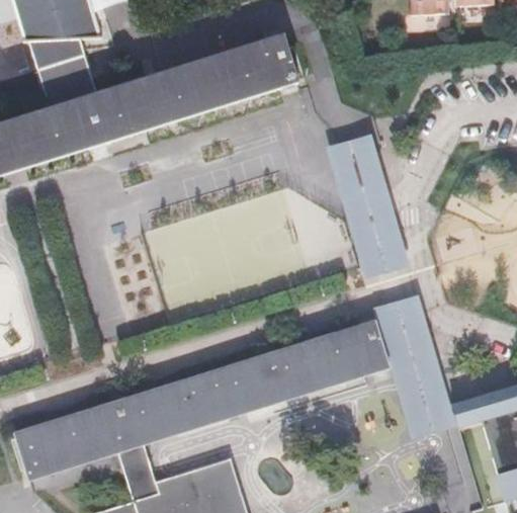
[(82,37),(102,35),(91,0),(9,0),(21,40),(35,39),(82,37)]
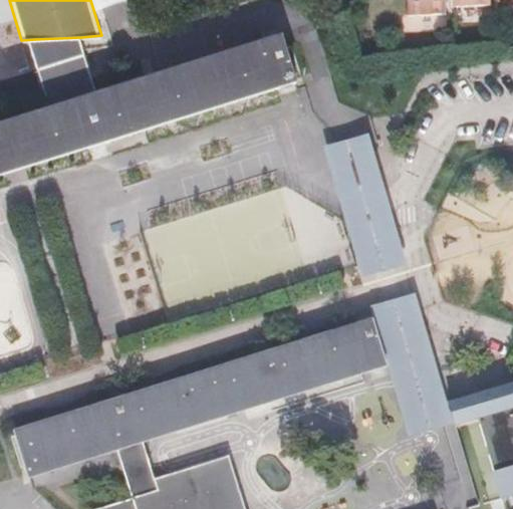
[(408,0),(409,14),(445,12),(444,0),(408,0)]
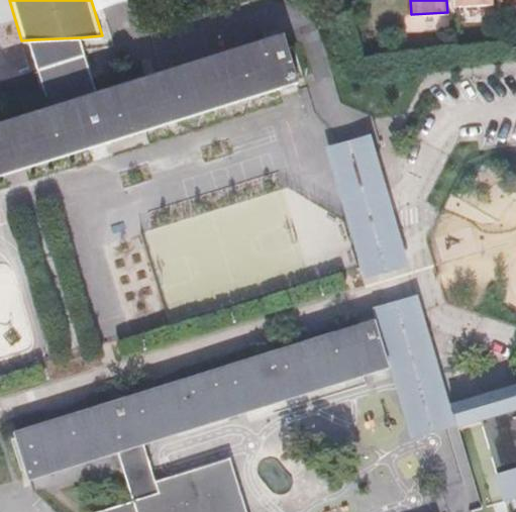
[(45,67),(87,54),(82,37),(35,39),(45,67)]
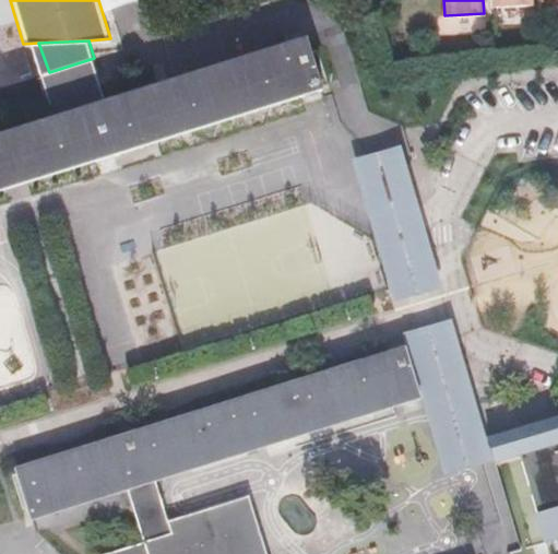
[(94,58),(49,72),(62,117),(0,136),(0,187),(329,86),(315,42),(108,105),(94,58)]
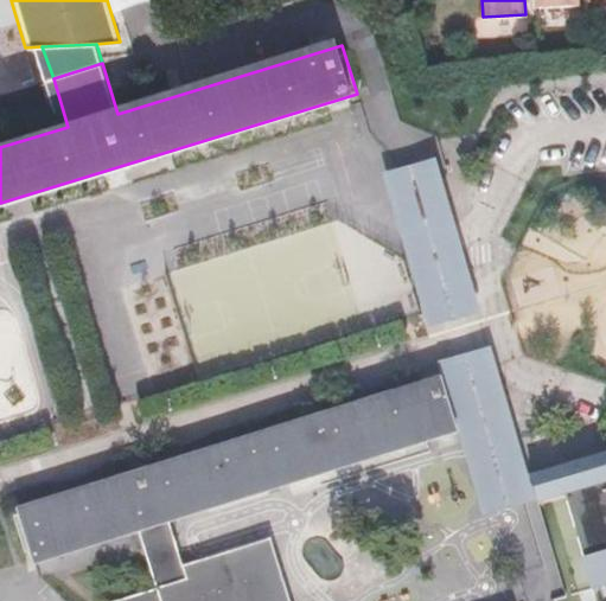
[(434,153),(383,167),(426,323),(478,308),(434,153)]
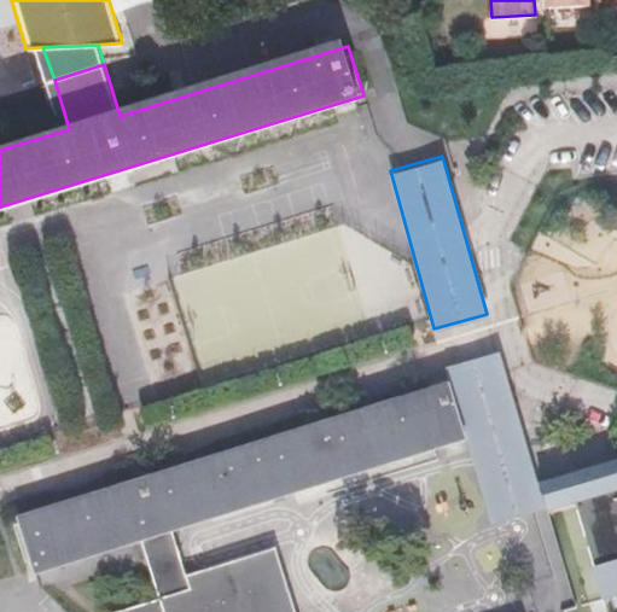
[(500,349),(447,363),(492,522),(543,506),(500,349)]
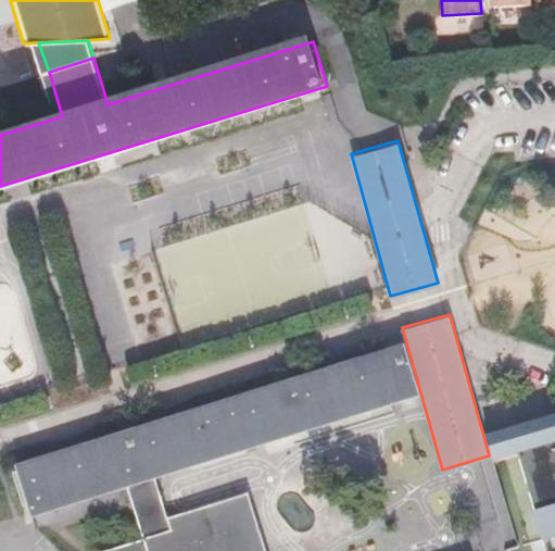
[(103,440),(114,487),(129,483),(147,537),(100,550),(269,550),(251,491),(171,516),(158,474),(420,393),(407,348),(103,440)]
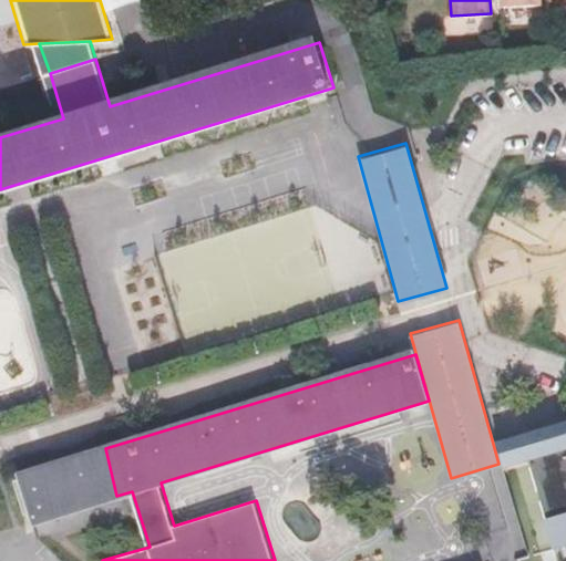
[(565,560),(565,427),(531,438),(528,430),(495,440),(502,466),(527,458),(554,546),(565,542),(565,543),(565,560)]
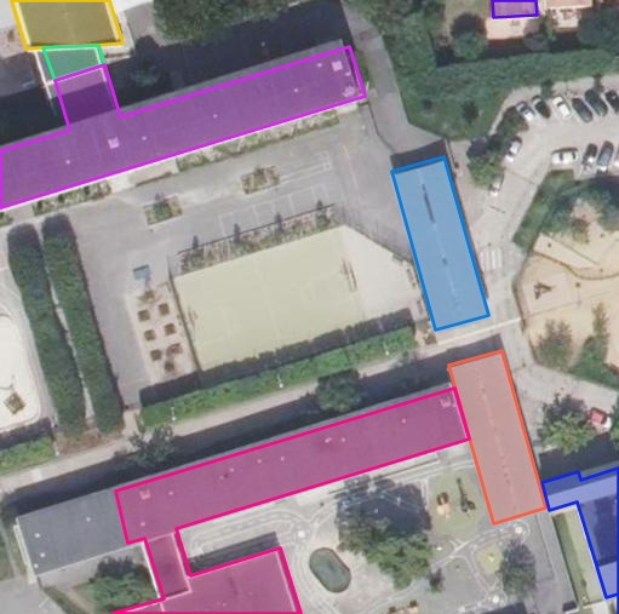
[(127,543),(115,491),(33,516),(43,568),(127,543)]
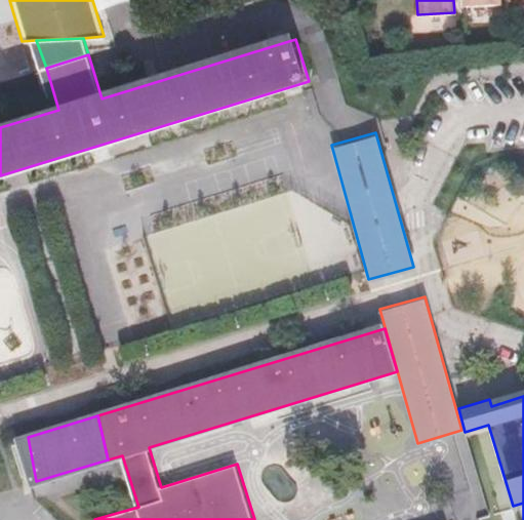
[(36,481),(28,437),(21,439),(34,482),(36,481)]
